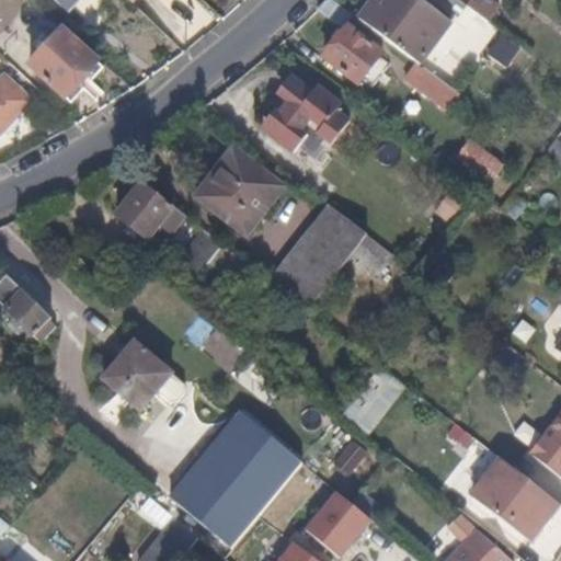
[(54,0),(69,13),(81,0),(54,0)]
